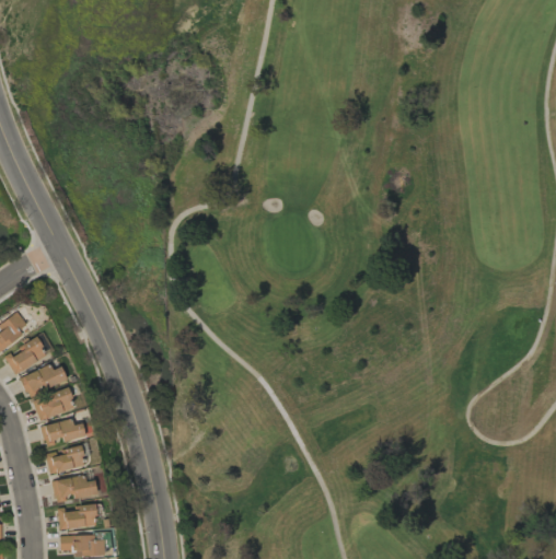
[(0,350),(30,329),(18,313),(0,324),(0,350)]
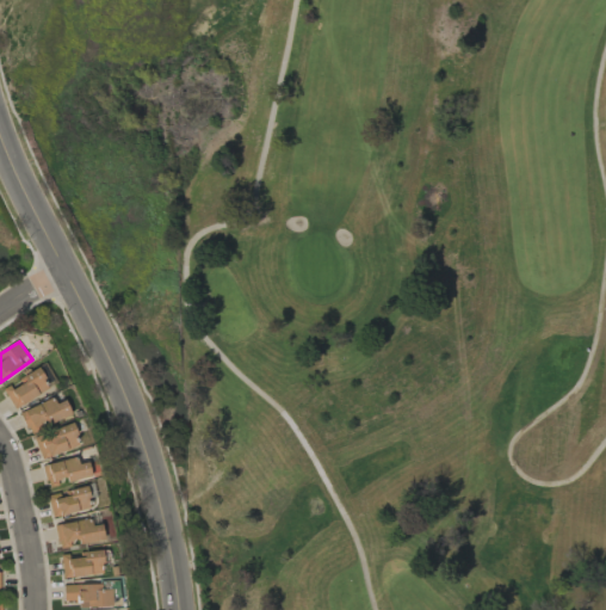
[(53,389),(42,369),(5,389),(16,410),(53,389)]
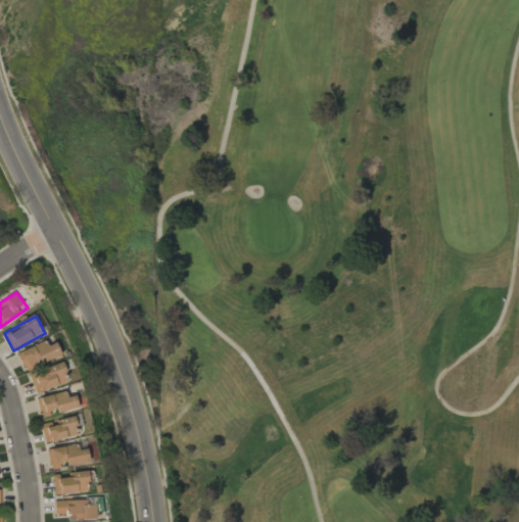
[(57,342),(49,346),(47,341),(19,352),(27,370),(62,356),(57,342)]
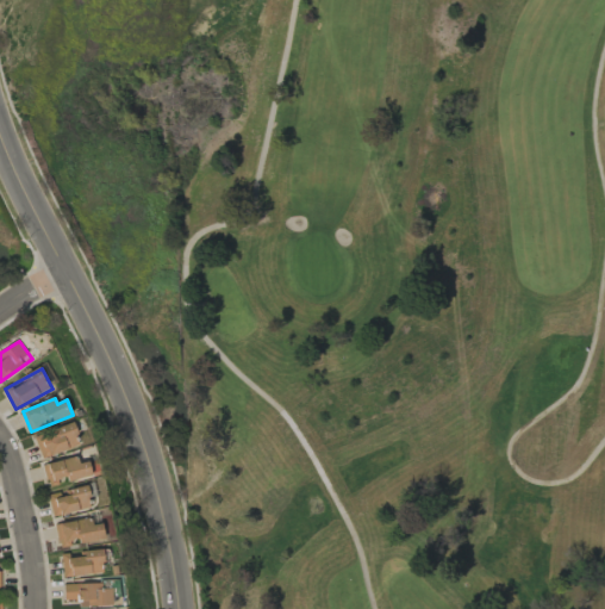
[(80,448),(76,436),(79,435),(76,426),(36,435),(42,458),(80,448)]
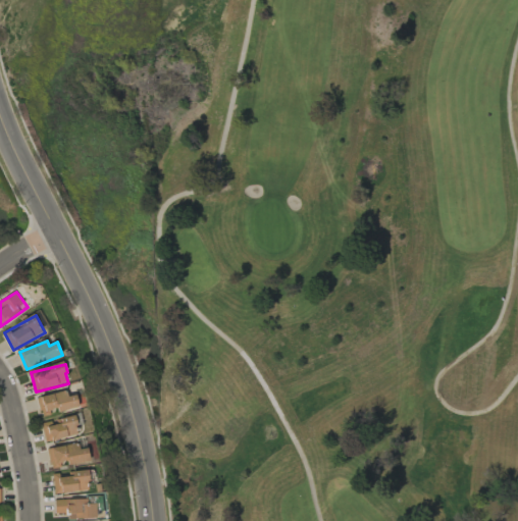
[(78,396),(68,397),(67,392),(39,398),(43,416),(80,408),(78,396)]
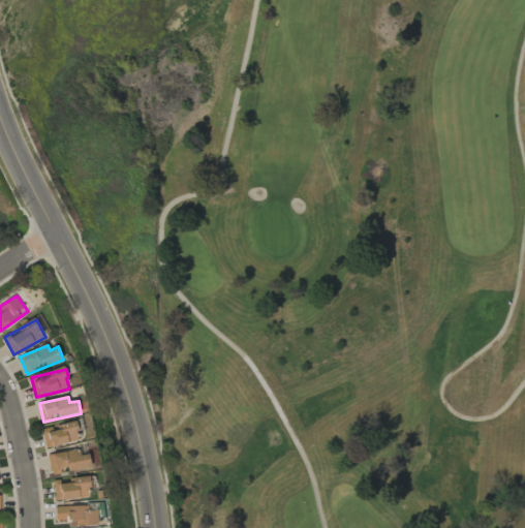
[(48,447),(79,441),(76,433),(80,432),(78,422),(43,429),(48,447)]
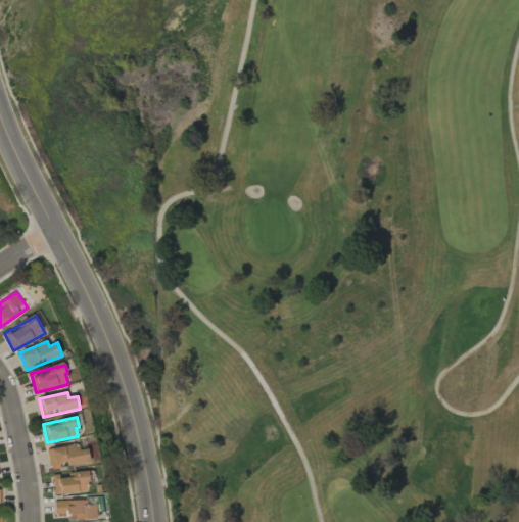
[(52,469),(66,468),(66,466),(90,463),(89,449),(81,451),(80,445),(49,448),(52,469)]
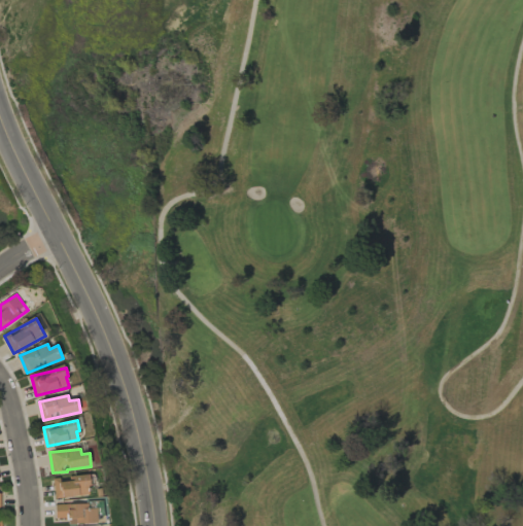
[(91,496),(90,476),(74,476),(74,481),(55,481),(56,497),(91,496)]
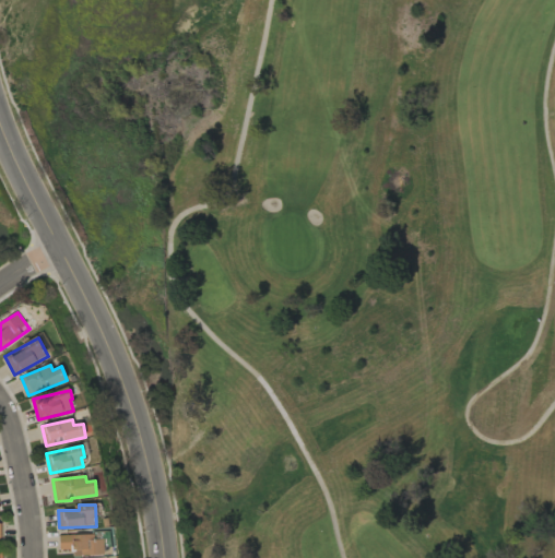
[(60,535),(60,551),(73,551),(73,556),(105,555),(104,539),(95,539),(95,535),(60,535)]
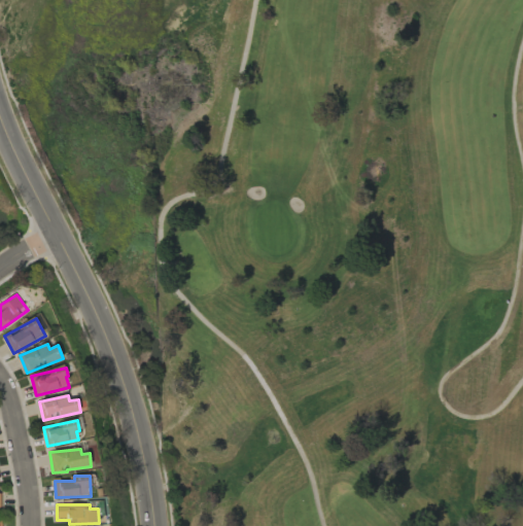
All buildings are outlined.
